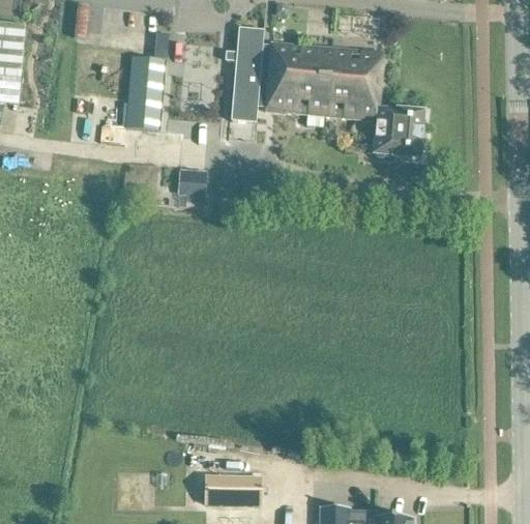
[(275,13),(286,13),(286,7),(282,1),(276,1),(275,13)]
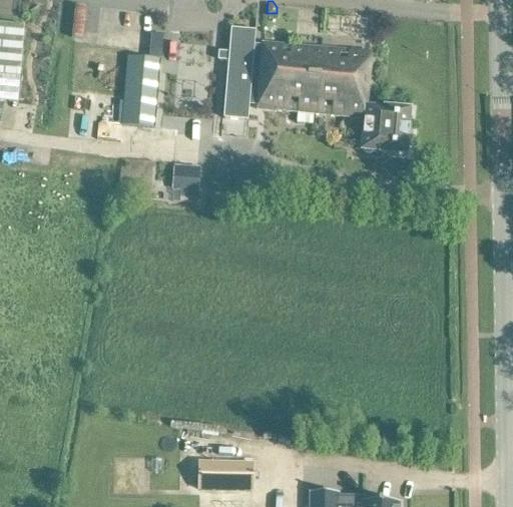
[(24,22),(0,19),(0,97),(17,99),(24,22)]
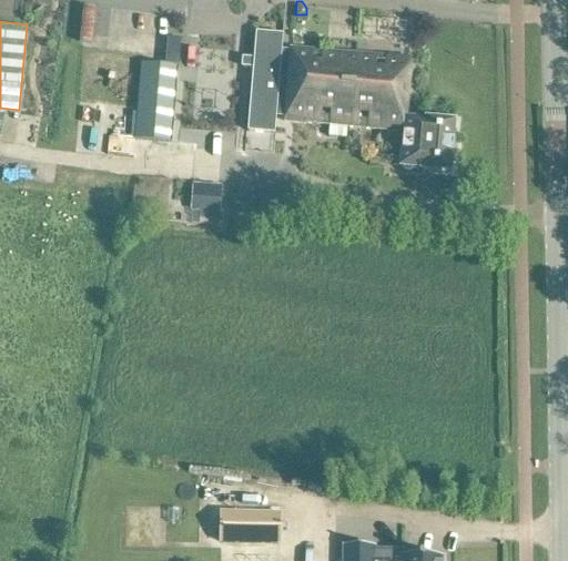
[(255,30),(247,128),(273,130),(275,109),(284,109),(283,118),(346,123),(396,128),(396,133),(402,134),(399,163),(421,165),(450,169),(455,118),(405,113),(411,55),(291,44),(288,71),(279,70),(282,32),(255,30)]
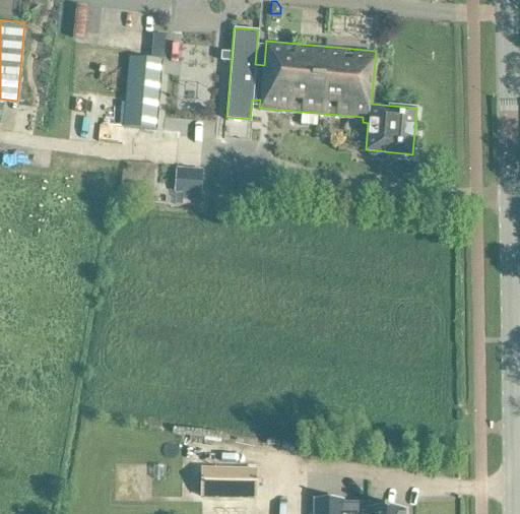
[(232,59),(233,50),(222,49),(221,58),(232,59)]
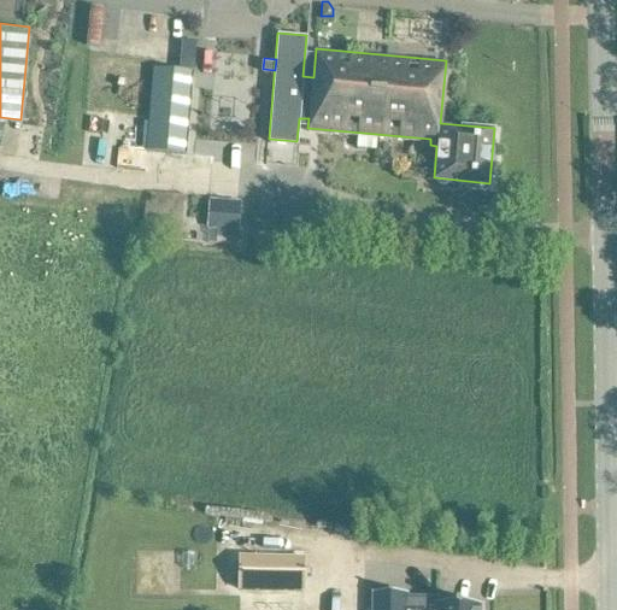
[(154,65),(147,147),(187,151),(193,69),(154,65)]
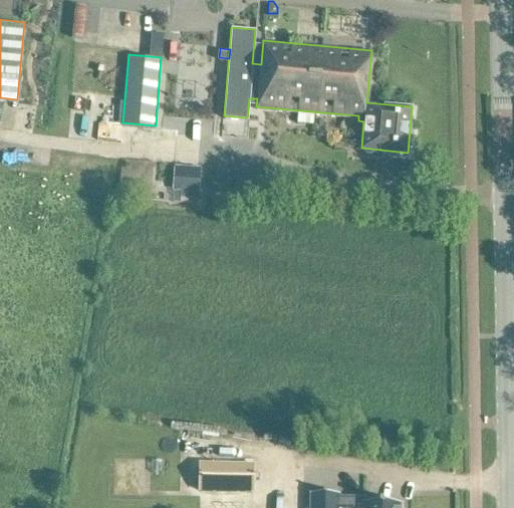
[(200,165),(181,164),(180,187),(198,188),(200,165)]
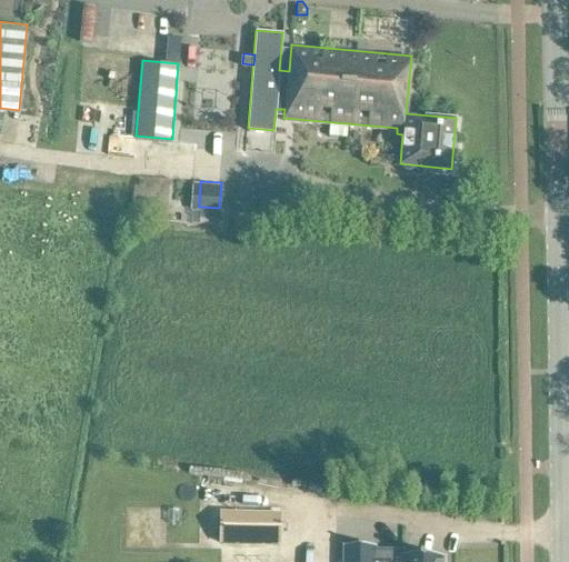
[(279,511),(218,510),(217,540),(278,541),(279,511)]
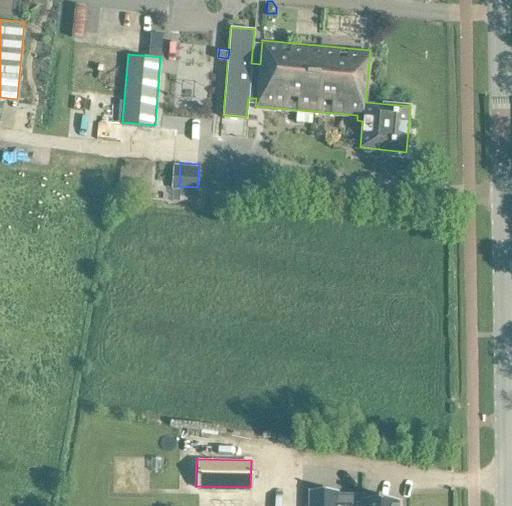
[(398,505),(399,500),(399,499),(363,498),(363,494),(338,494),(338,490),(338,489),(309,488),(309,490),(309,505),(398,505)]
